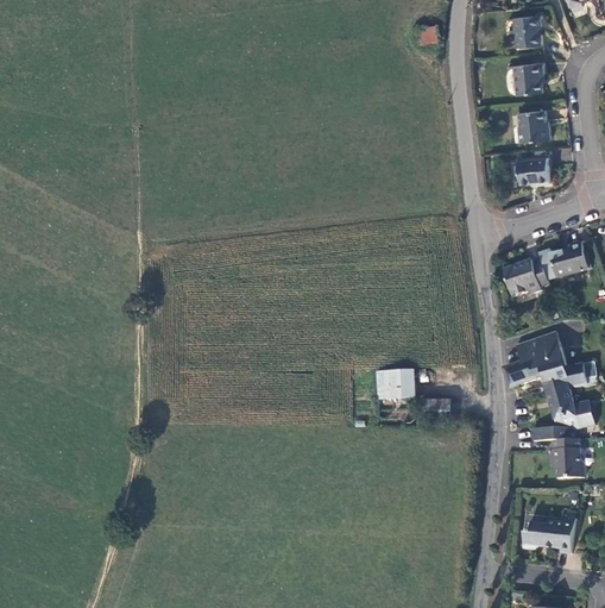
[(514,19),(516,49),(540,46),(537,29),(539,27),(539,17),(514,19)]
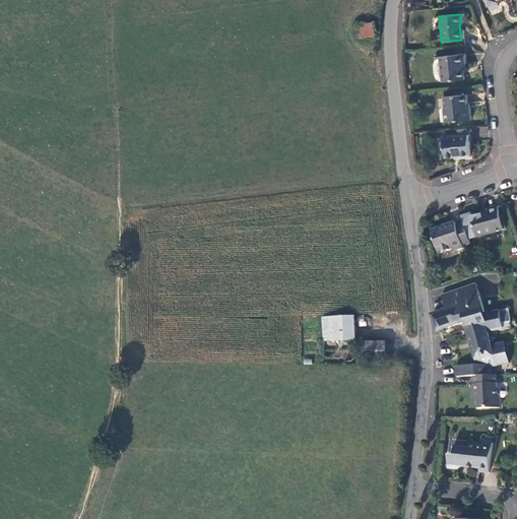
[(372,37),(370,23),(352,25),(354,39),(372,37)]
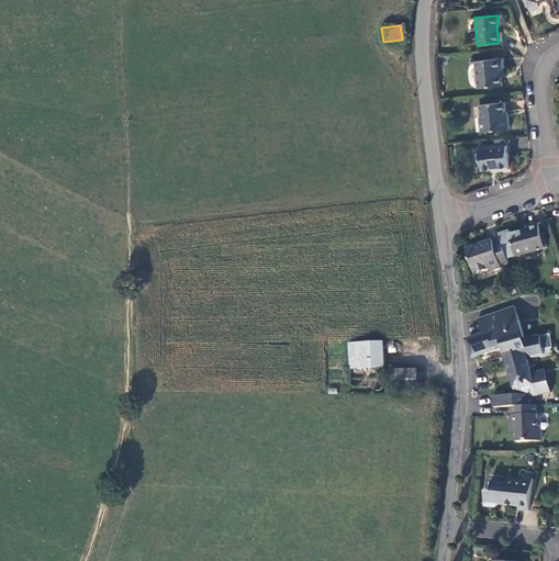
[(502,58),(474,62),(474,64),(478,87),(501,85),(500,75),(503,68),(502,58)]
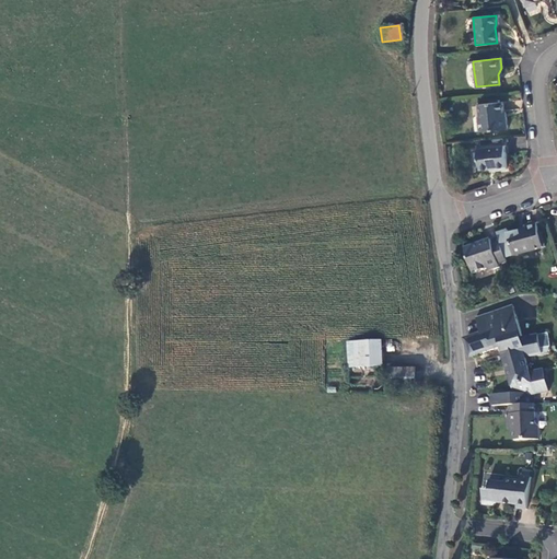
[(500,102),(476,104),(477,117),(480,119),(482,129),(505,127),(505,116),(502,116),(500,102)]
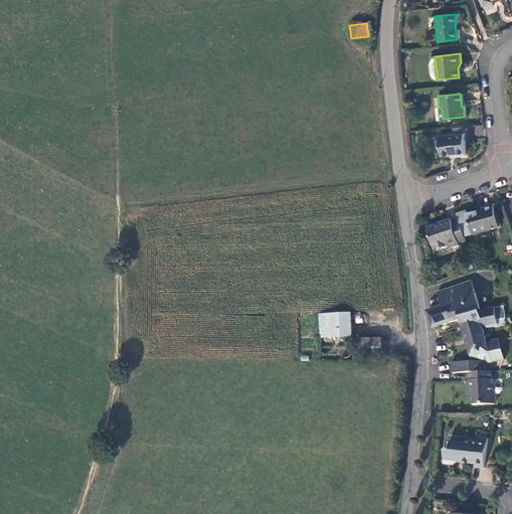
[(463,156),(461,136),(437,137),(439,157),(454,155),(454,157),(463,156)]
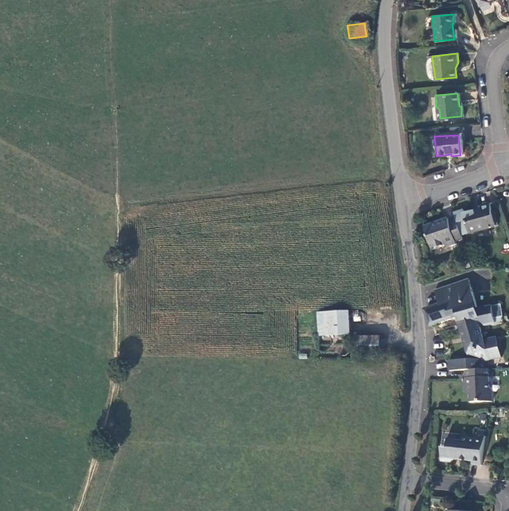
[(494,225),(486,203),(477,206),(478,209),(462,215),(468,234),(494,225)]
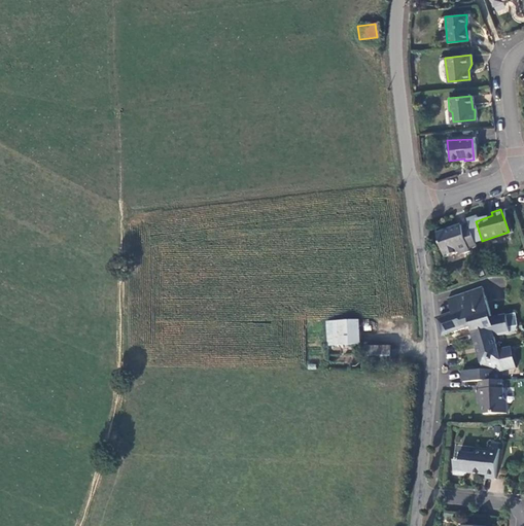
[(467,250),(475,247),(468,229),(460,231),(459,228),(434,235),(443,259),(456,254),(458,257),(468,254),(467,250)]
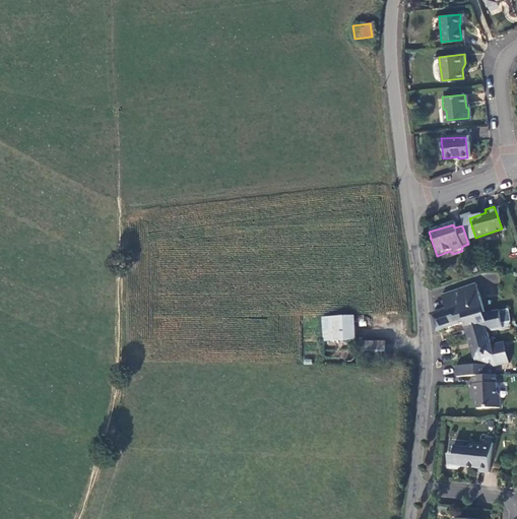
[(486,331),(504,328),(500,312),(485,316),(473,283),(440,295),(445,311),(431,316),(436,331),(462,322),(466,334),(486,330),(486,331)]
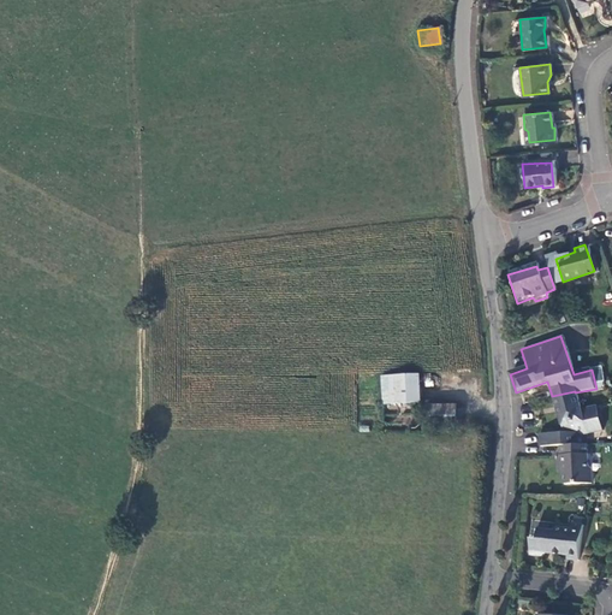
[(420,402),(419,373),(379,376),(380,403),(420,402)]
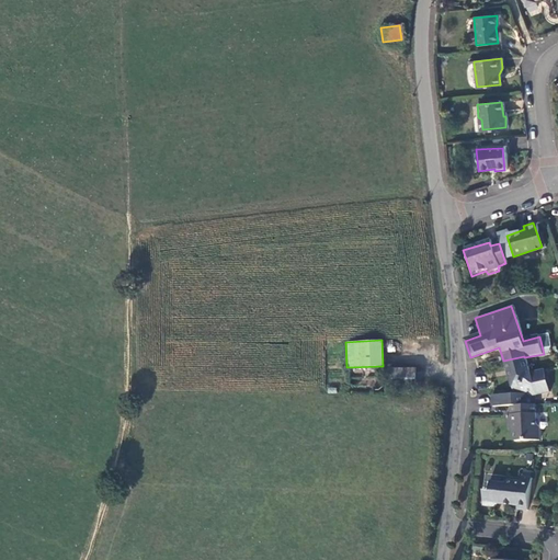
[(528,396),(534,395),(547,391),(542,372),(528,375),(524,357),(524,356),(503,361),(512,392),(524,391),(528,396)]
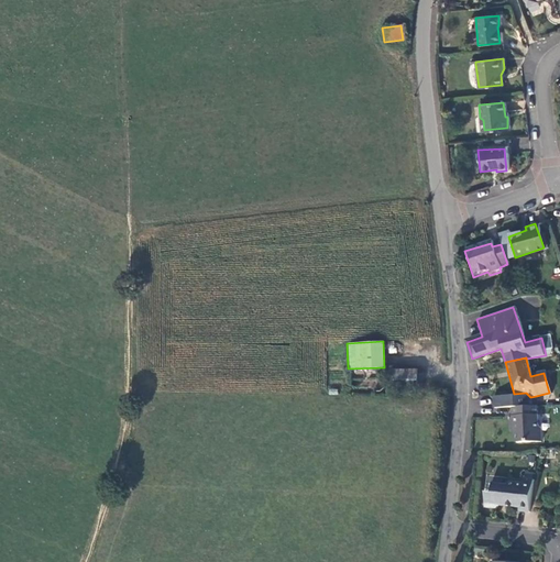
[(390,371),(390,390),(416,389),(416,370),(390,371)]
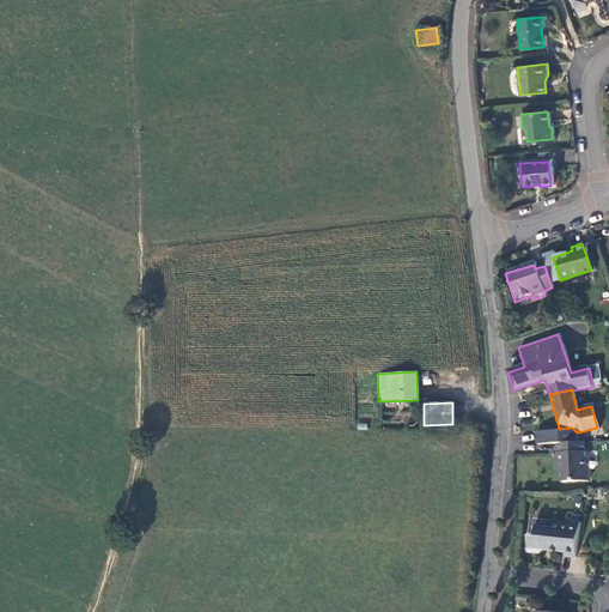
[(583,443),(583,431),(577,432),(572,428),(559,429),(535,431),(536,444),(556,443),(583,443)]
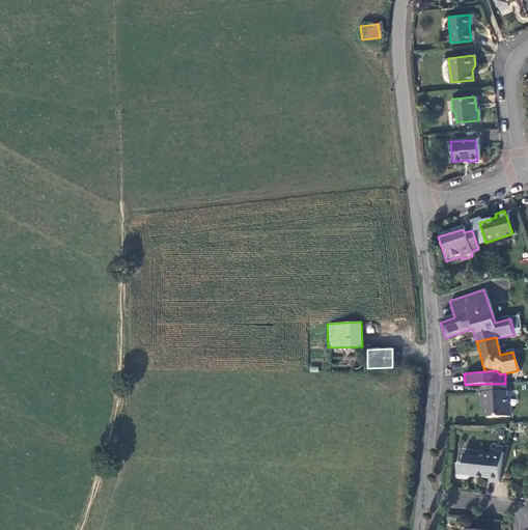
[(485,402),(487,418),(509,417),(509,403),(506,400),(505,384),(482,384),(482,402),(485,402)]
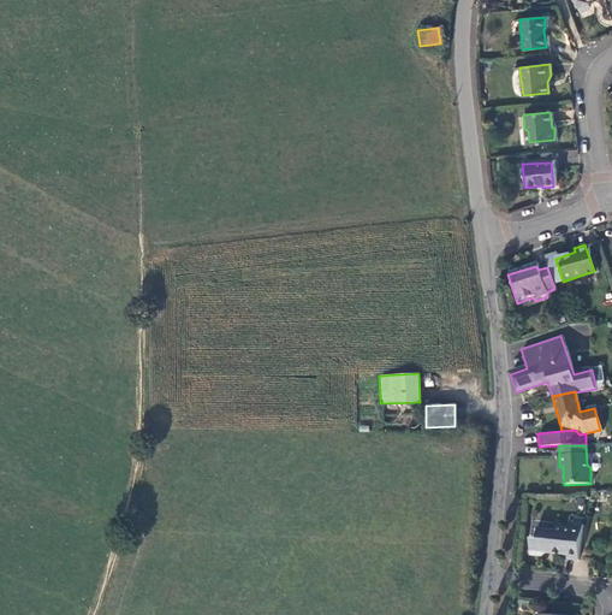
[(578,561),(583,525),(571,524),(571,528),(557,527),(553,531),(539,530),(538,539),(532,539),(530,555),(541,556),(546,553),(546,551),(551,551),(551,554),(568,555),(568,560),(578,561)]
